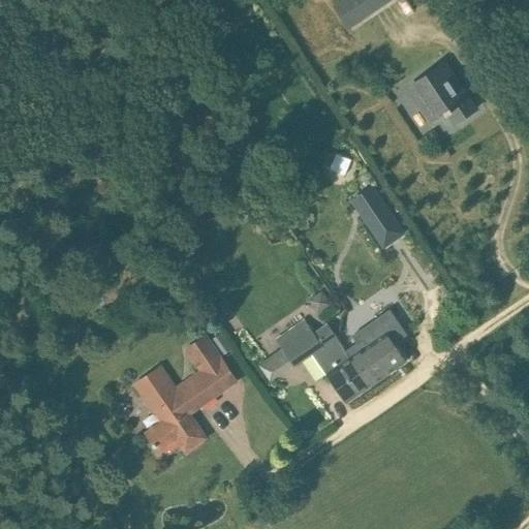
[(389,0),(341,0),(335,5),(349,27),(389,0)]
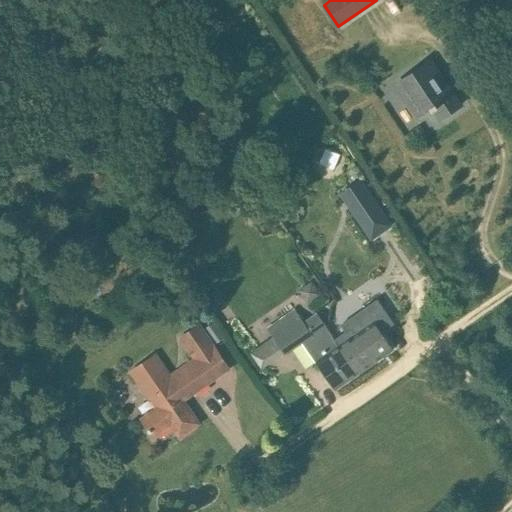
[(461,106),(431,61),(407,76),(412,83),(405,87),(423,113),(431,108),(433,111),(435,110),(441,119),(461,106)]
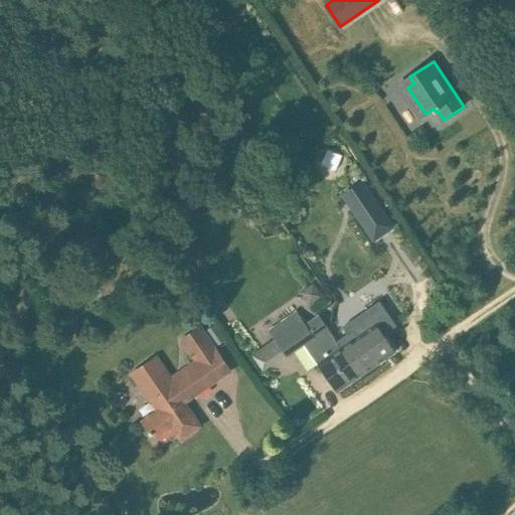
[(372,238),(394,224),(378,201),(357,215),(372,238)]
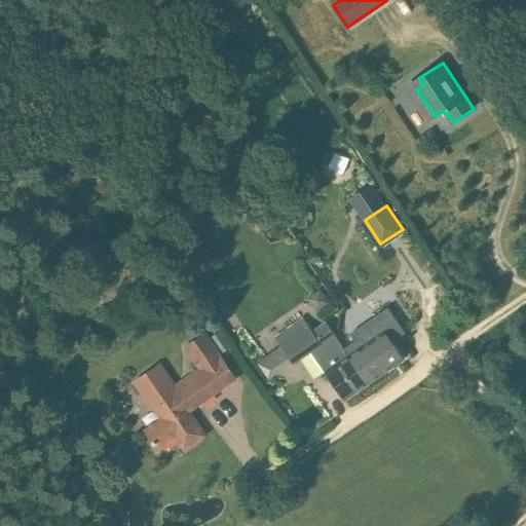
[(306,298),(316,311),(330,302),(321,288),(306,298)]
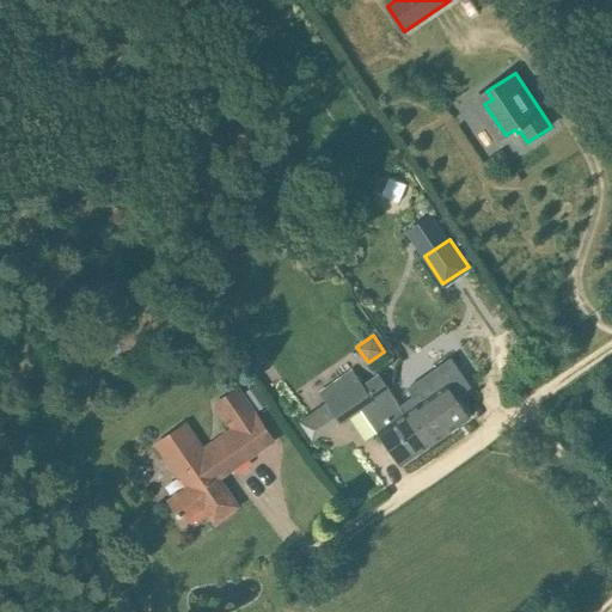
[(414,396),(399,407),(404,412),(403,412),(428,447),(470,417),(457,398),(472,387),(451,359),(408,389),(414,396)]
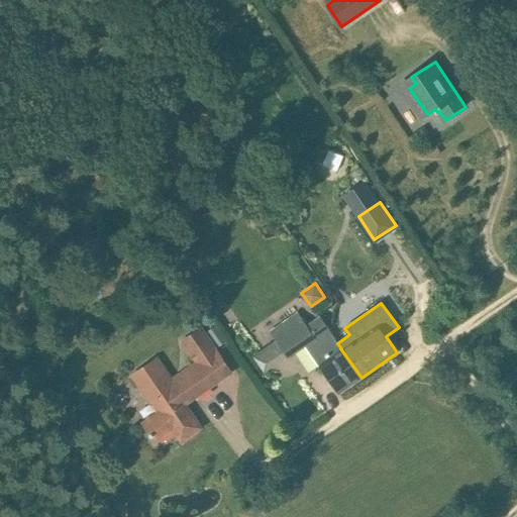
[(319,315),(318,316),(307,324),(298,312),(270,330),(276,338),(251,355),(264,373),(287,355),(288,356),(306,344),(339,393),(362,378),(340,348),(341,348),(337,343),(319,315)]
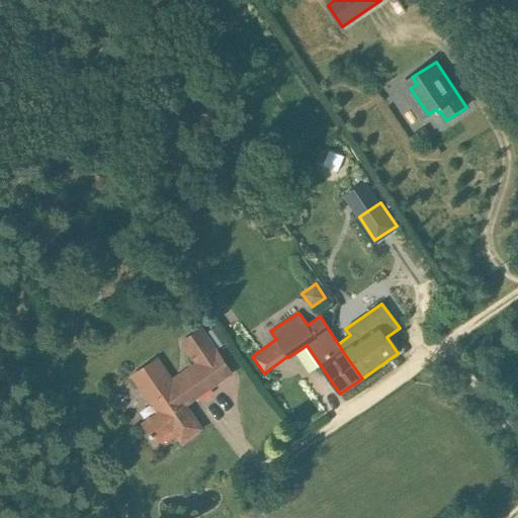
[(192,399),(232,372),(217,350),(214,351),(200,330),(183,342),(197,362),(172,380),(157,359),(134,375),(160,414),(146,424),(156,440),(174,428),(182,440),(200,428),(186,407),(194,401),(192,399)]
